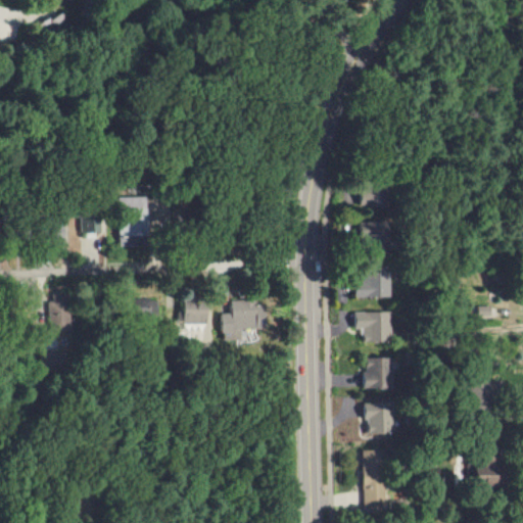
[(148,197),(149,246),(122,247),(121,198),(148,197)]
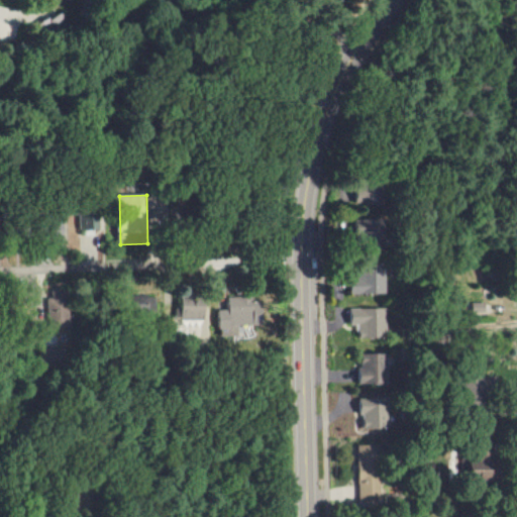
[(100,200),(101,228),(82,229),(81,215),(77,215),(76,200),(100,200)]
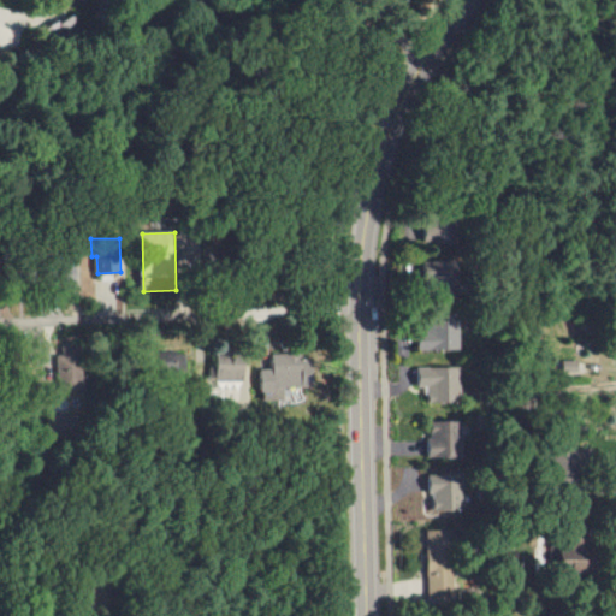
[(36,249),(36,282),(27,282),(27,290),(11,290),(11,255),(18,255),(18,249),(36,249)]
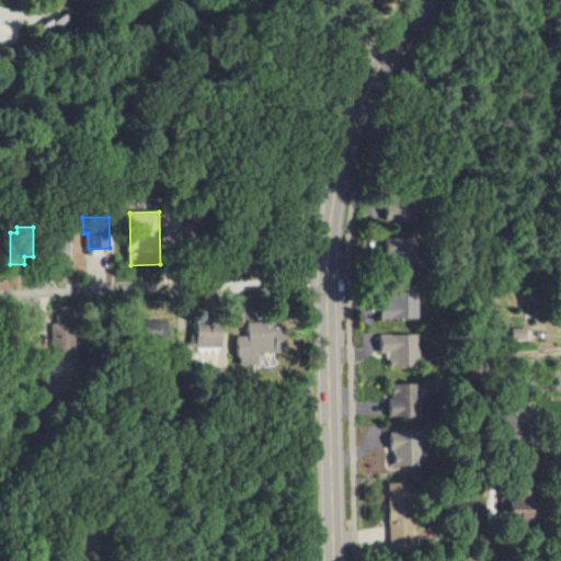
[(44,237),(68,236),(69,262),(45,263),(44,237)]
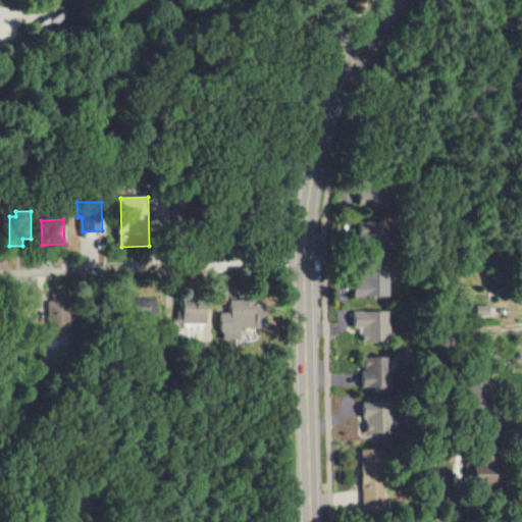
[(354,239),(364,239),(364,238),(378,239),(378,223),(354,221),(354,239)]
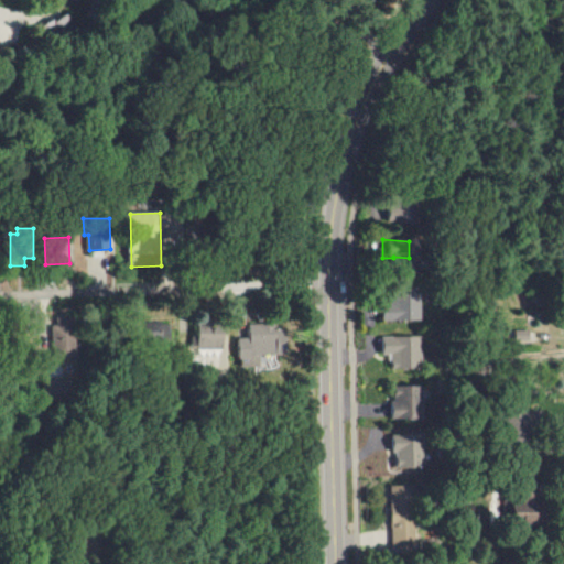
[(263,250),(263,266),(250,266),(250,274),(236,274),(235,251),(263,250)]
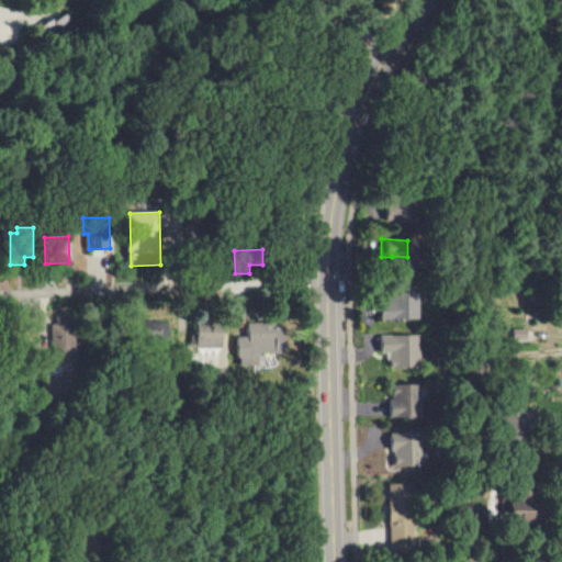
[(414,319),(414,298),(360,299),(360,319),(414,319)]
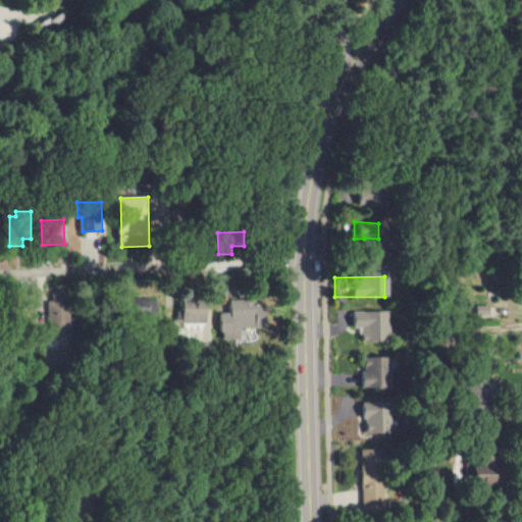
[(72,295),(73,333),(50,333),(50,301),(55,301),(55,295),(72,295)]
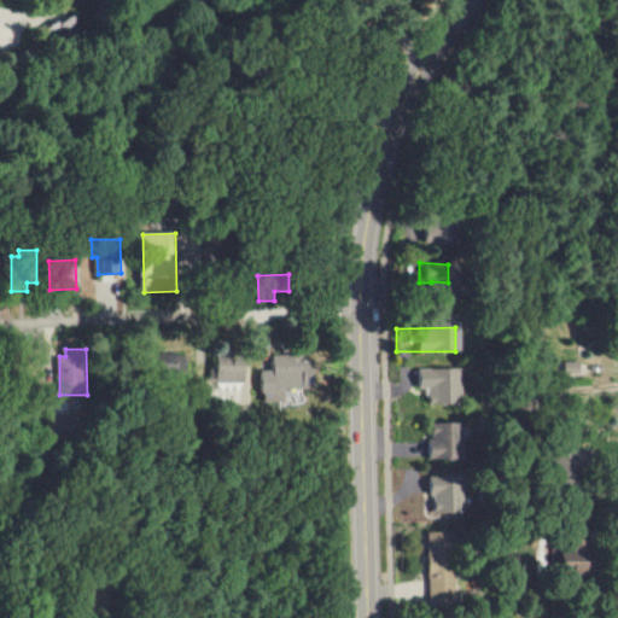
[(135,351),(136,392),(184,392),(182,369),(190,369),(190,351),(135,351)]
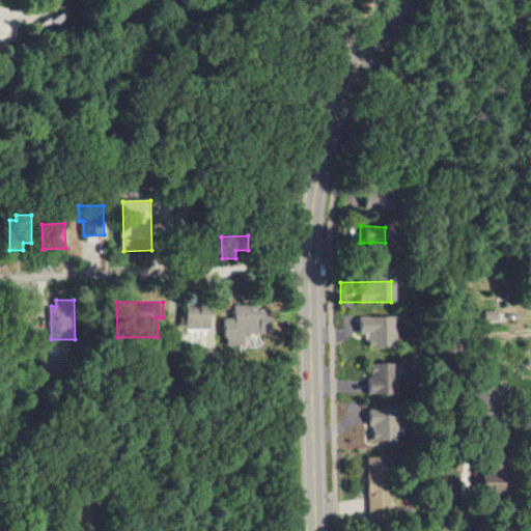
[(207,328),(184,328),(185,302),(207,303),(207,328)]
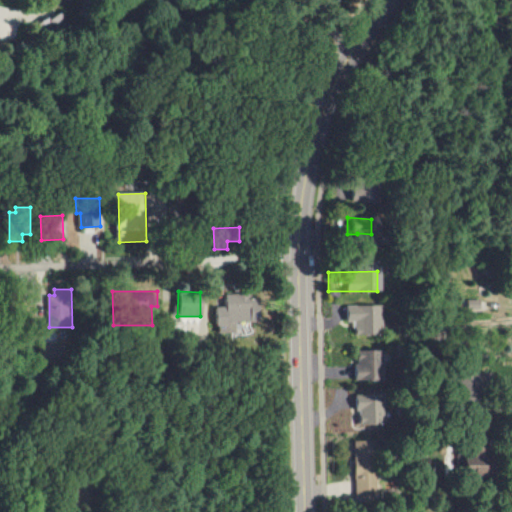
[(248,293),(249,297),(257,297),(257,321),(233,322),(234,332),(217,332),(217,324),(214,324),(214,306),(224,306),(224,294),(248,293)]
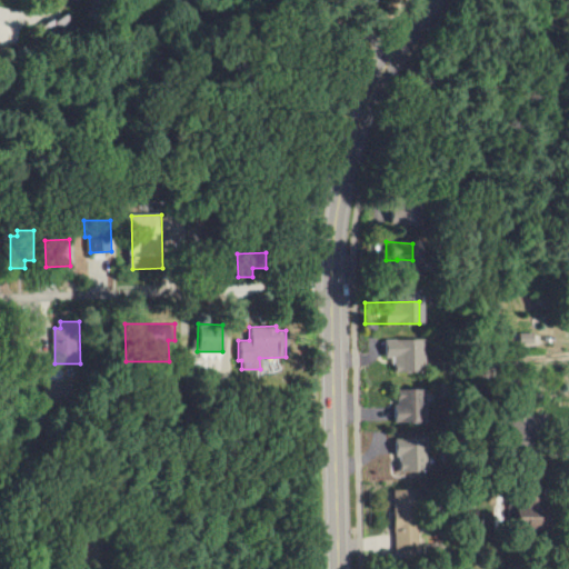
[(392,372),(421,371),(420,338),(381,339),(382,358),(391,358),(392,372)]
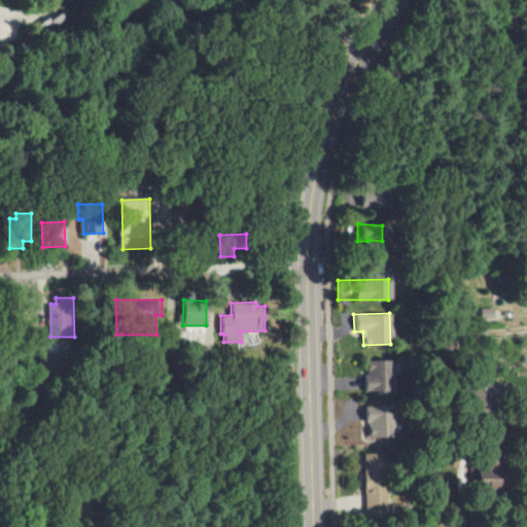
[(69,354),(69,374),(43,375),(42,355),(69,354)]
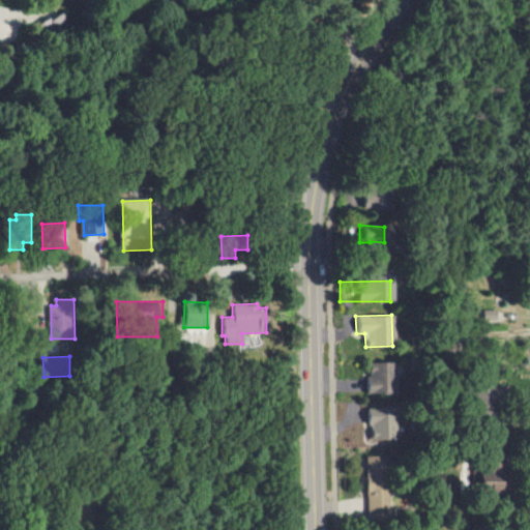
[(367,361),(366,394),(394,395),(395,362),(367,361)]
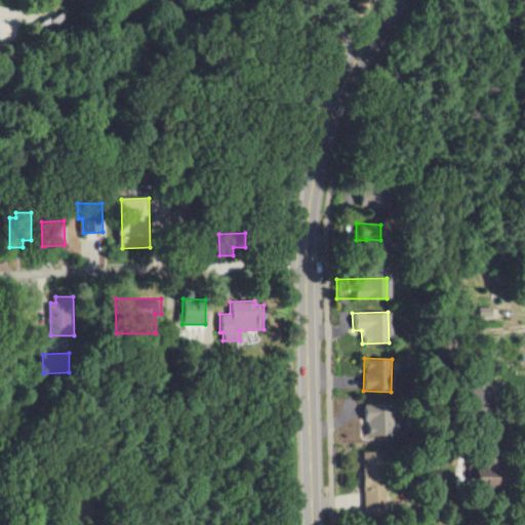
[(390,402),(364,402),(365,435),(391,435),(390,402)]
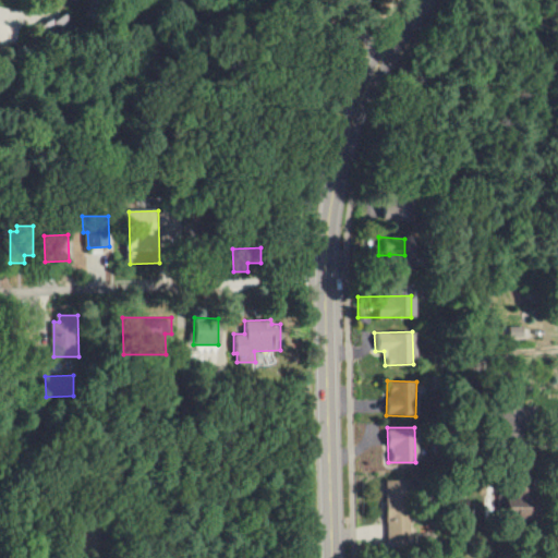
[(405,489),(397,489),(396,485),(385,485),(387,541),(408,540),(405,489)]
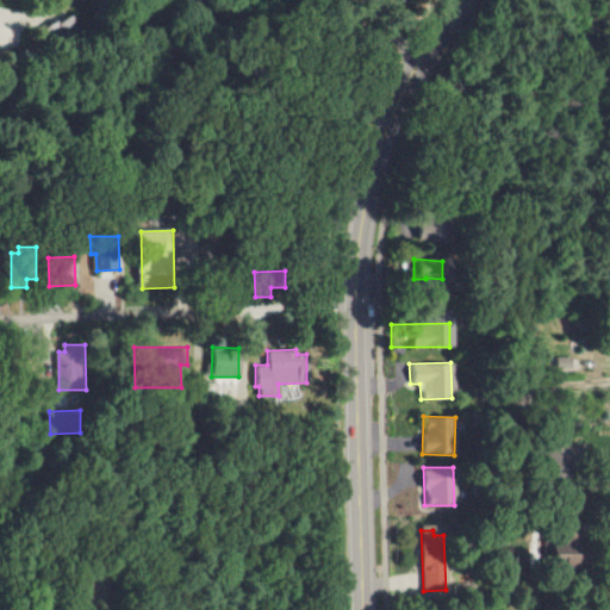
[(555,535),(548,559),(584,568),(591,545),(555,535)]
